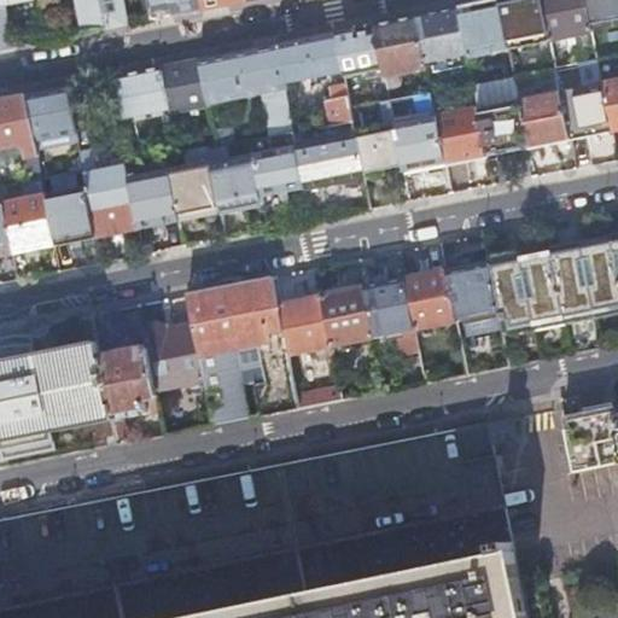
[(0,0),(0,52),(13,50),(5,7),(22,4),(39,1),(38,0),(0,0)]
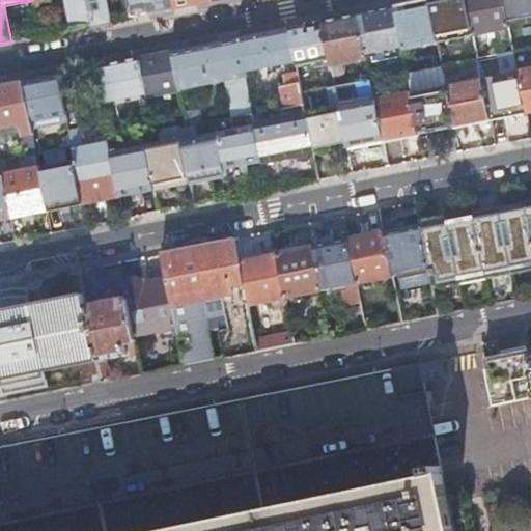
[(64,0),(71,30),(90,27),(85,0),(64,0)]
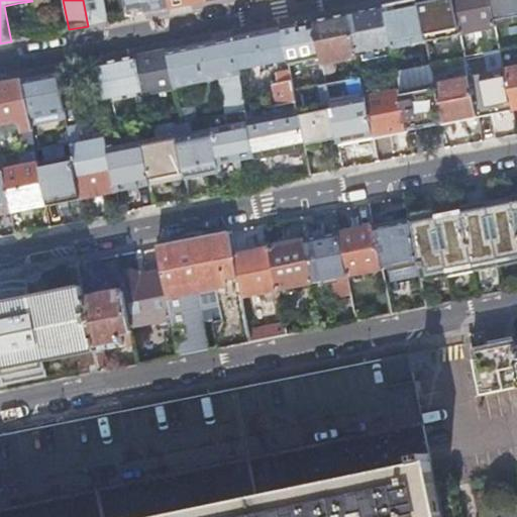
[(83,0),(88,26),(105,22),(101,0),(83,0)]
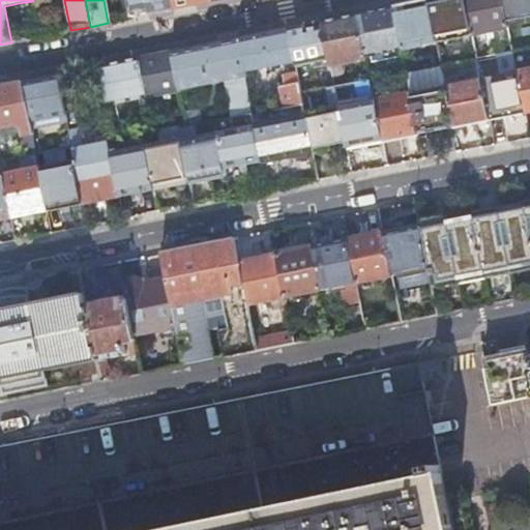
[(127,0),(130,19),(152,15),(174,10),(172,0),(127,0)]
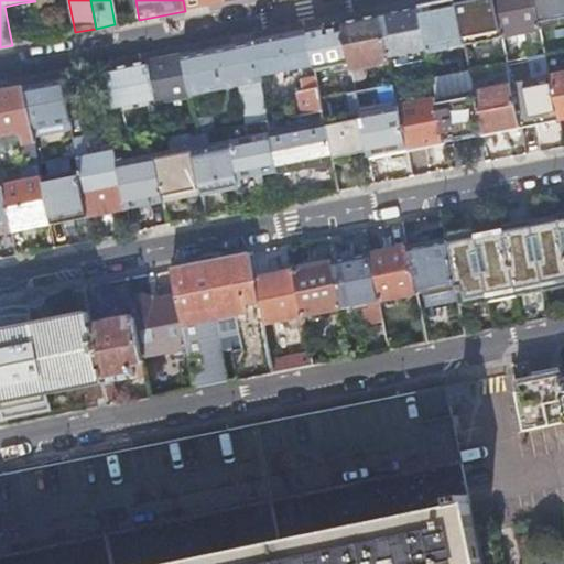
[(183,0),(185,11),(206,7),(228,2),(228,0),(183,0)]
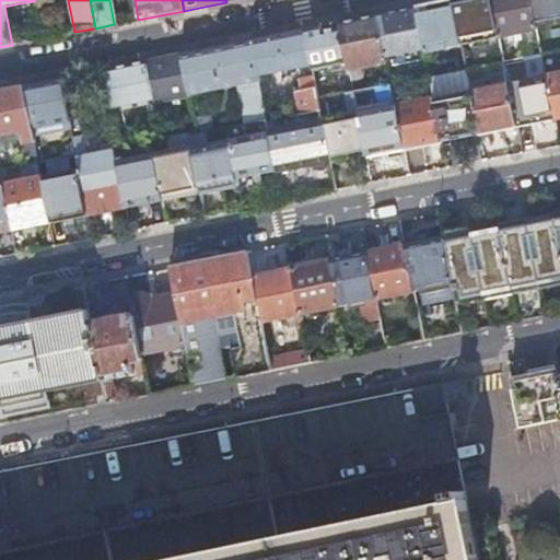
[(456,0),(451,1),(459,46),(477,43),(493,39),(498,38),(490,0),(456,0)]
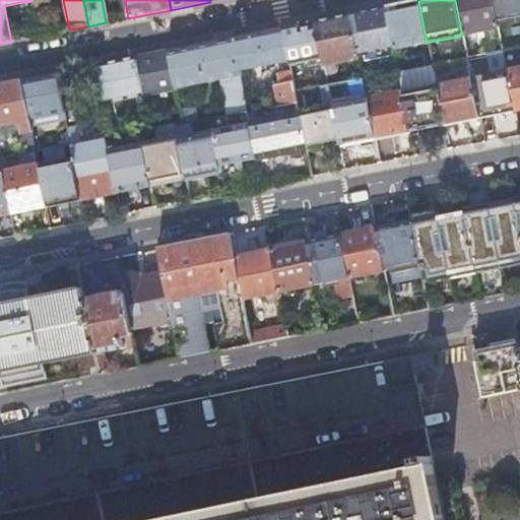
[(455,0),(462,36),(498,28),(497,27),(497,23),(491,0),(455,0)]
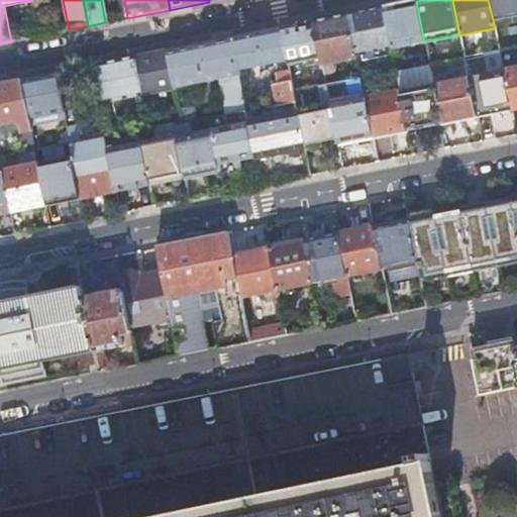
[(516,0),(488,0),(494,23),(511,19),(516,18),(516,0)]
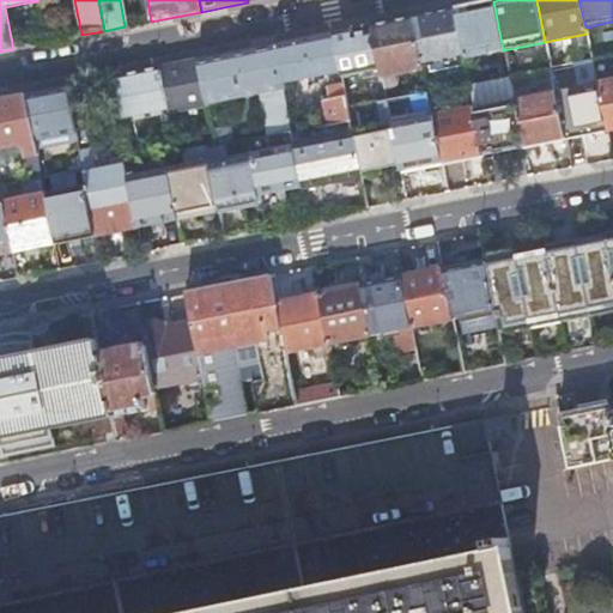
[(453,10),(462,60),(503,50),(493,1),(473,6),(453,10)]
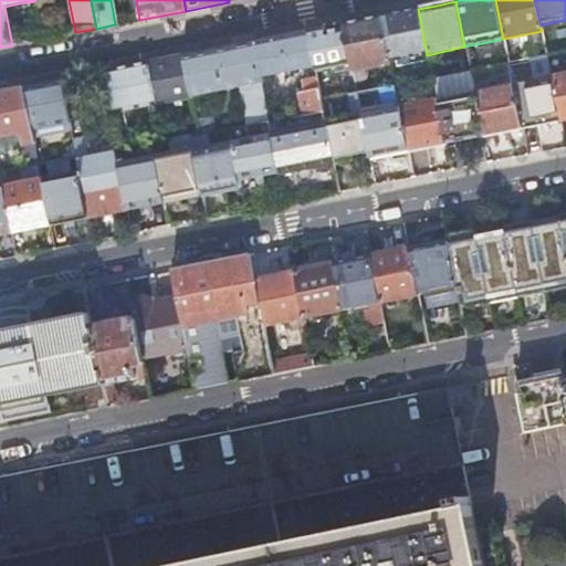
[(418,9),(399,12),(379,17),(388,63),(394,62),(396,67),(423,62),(422,56),(427,55),(418,9)]
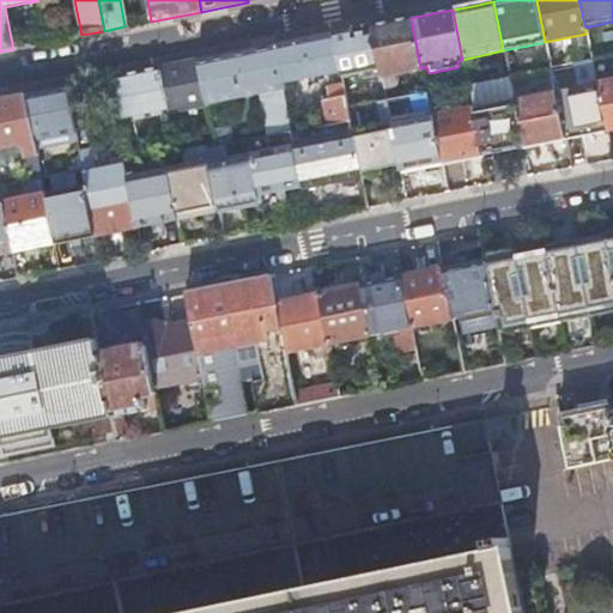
[(389,23),(370,26),(381,77),(422,68),(420,68),(411,18),(389,23)]
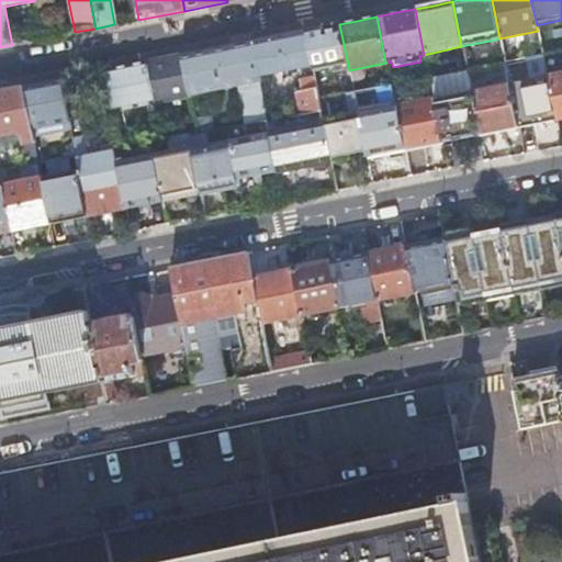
[(313,66),(314,70),(346,64),(339,29),(322,32),(321,27),(306,31),(313,66)]
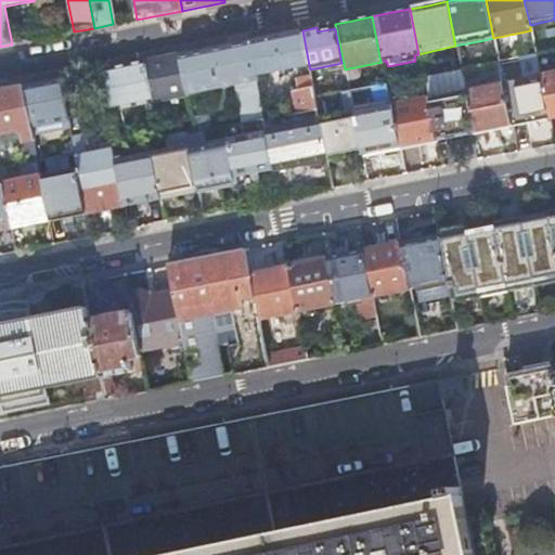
[(255,76),(309,65),(302,30),(274,36),(247,41),(255,76)]
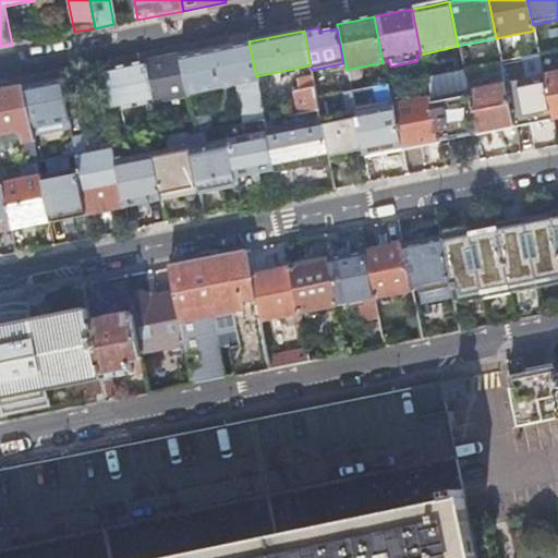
[(492,39),(475,43),(476,49),(487,47),(493,46),(492,39)]
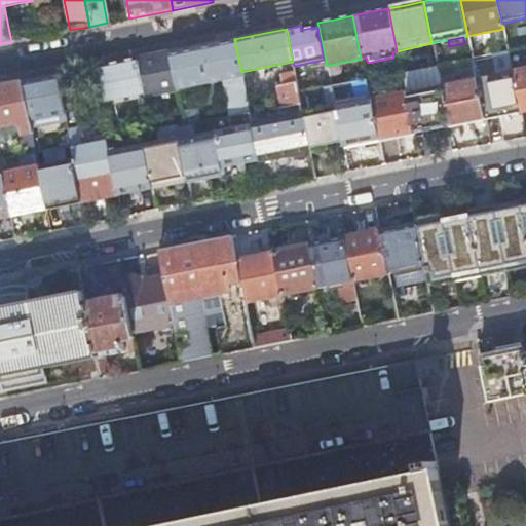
[(168,52),(177,90),(242,78),(241,72),(234,39),(192,47),(168,52)]
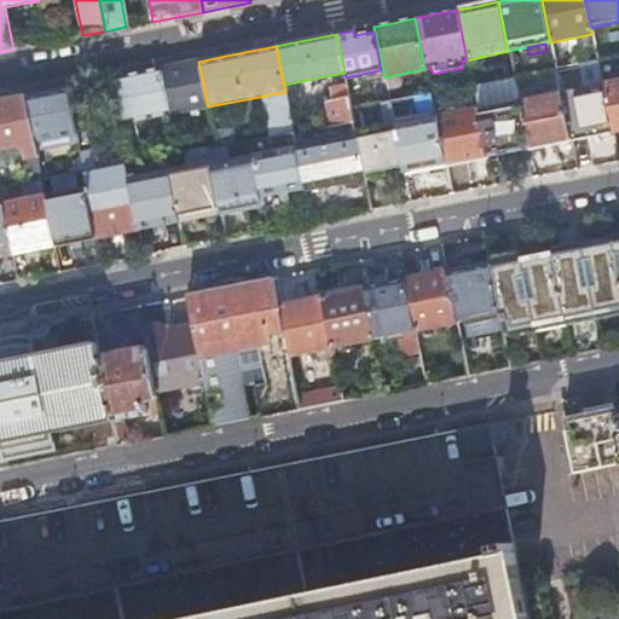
[(541,52),(545,73),(556,70),(553,51),(547,51),(541,52)]
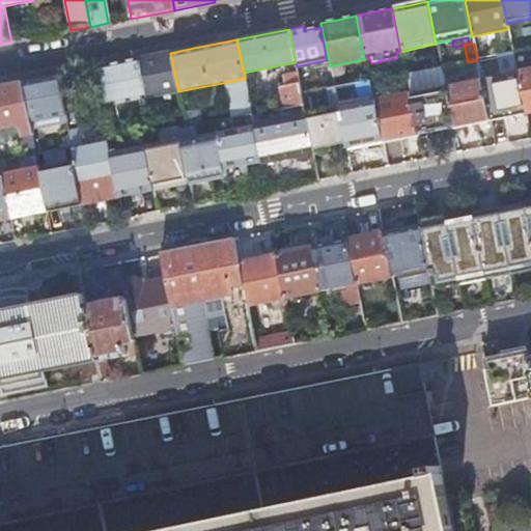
[(526,51),(513,53),(514,61),(528,59),(526,51)]
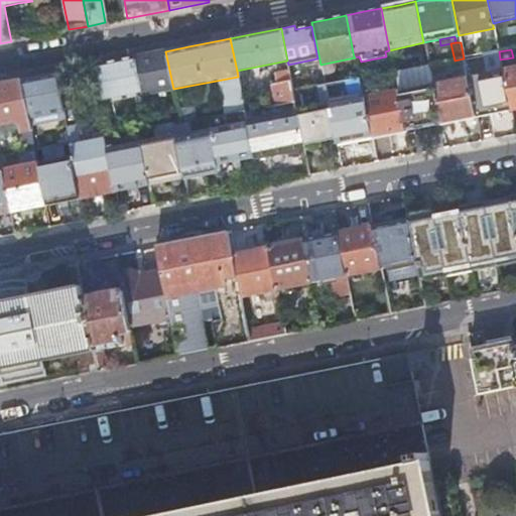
[(134,57),(141,95),(173,89),(165,51),(151,54),(134,57)]
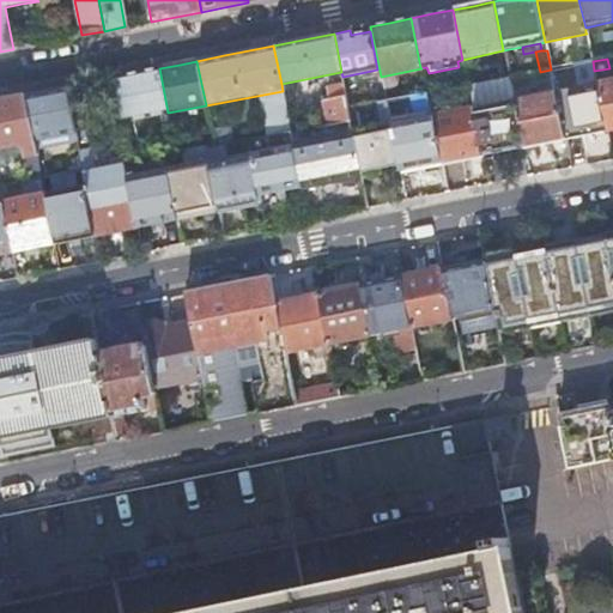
[(598,85),(594,71),(593,61),(577,65),(571,65),(577,89),(598,85)]
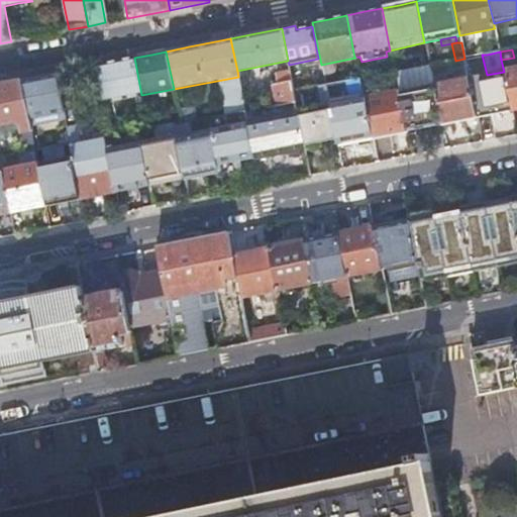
[(114,62),(97,65),(101,82),(106,109),(112,108),(111,102),(141,95),(134,58),(114,62)]
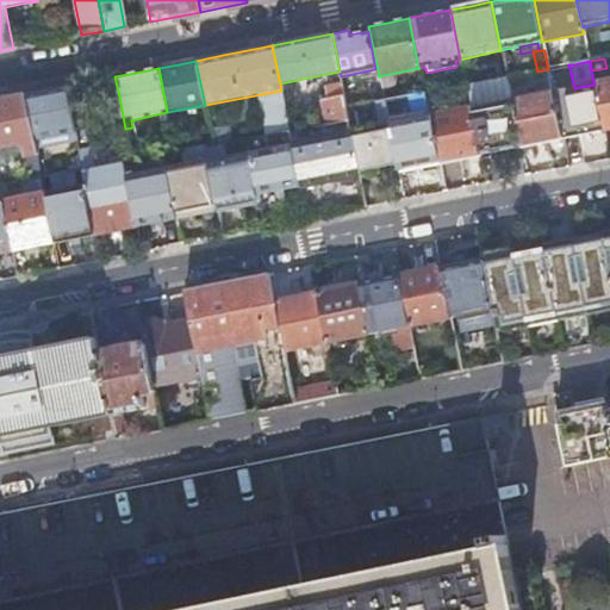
[(506,78),(465,86),(470,109),(479,155),(500,151),(521,148),(511,101),(506,78)]
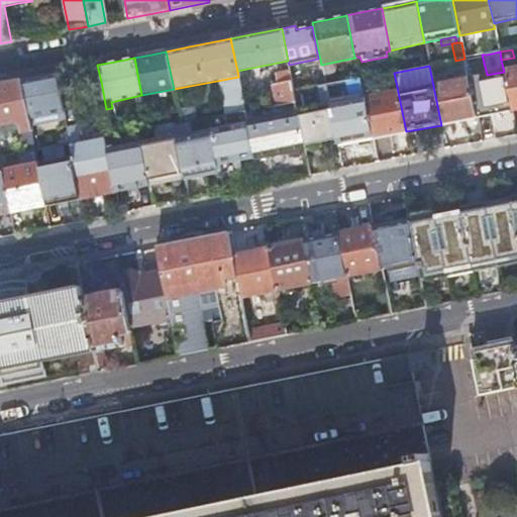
[(516,69),(504,72),(512,112),(516,110),(516,69)]
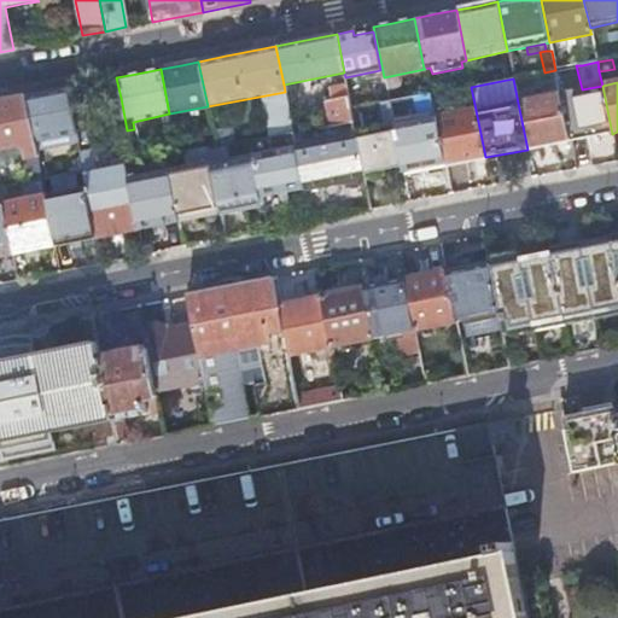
[(560,94),(570,140),(570,143),(592,138),(612,134),(602,86),(582,89),(560,94)]
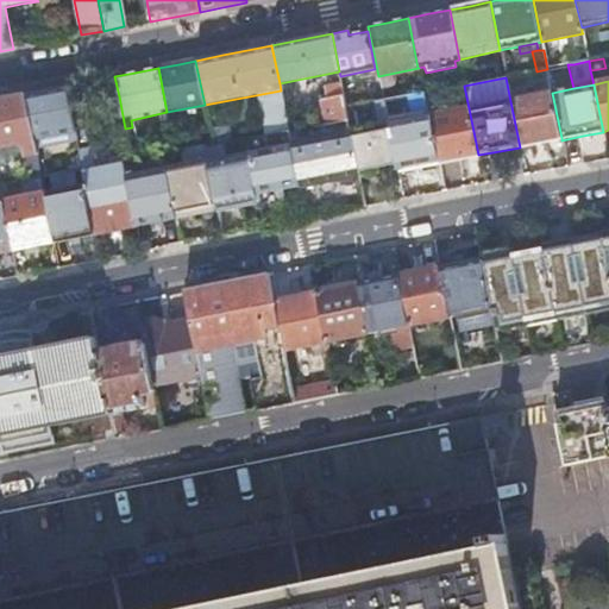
[(326,100),(344,96),(343,92),(341,86),(324,89),(326,100)]
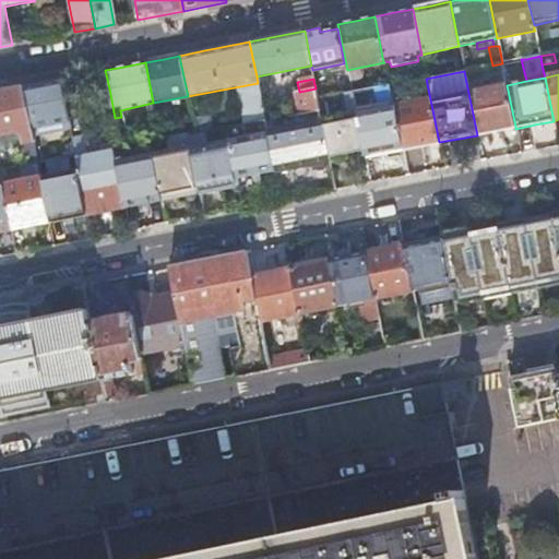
[(31,137),(47,133),(69,129),(62,97),(59,80),(39,83),(21,87),(31,137)]
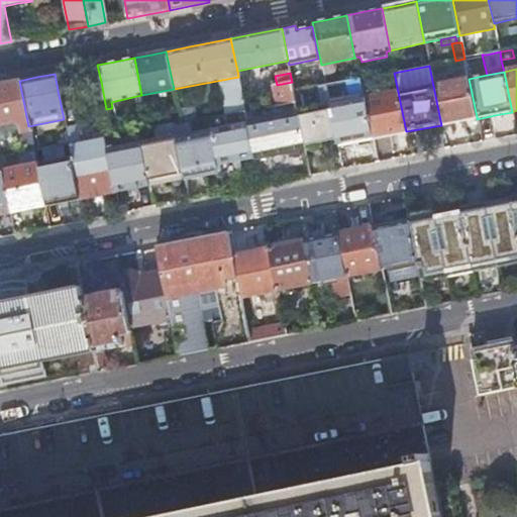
[(291,78),(292,82),(293,91),(305,89),(302,76),(291,78)]
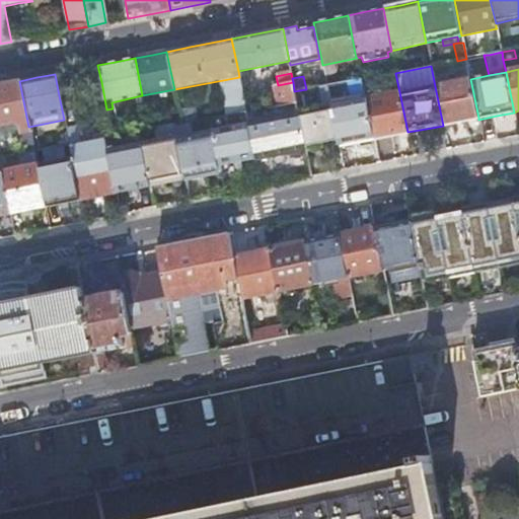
[(348,82),(352,102),(330,106),(339,146),(356,143),(373,140),(365,99),(361,79),(348,82)]
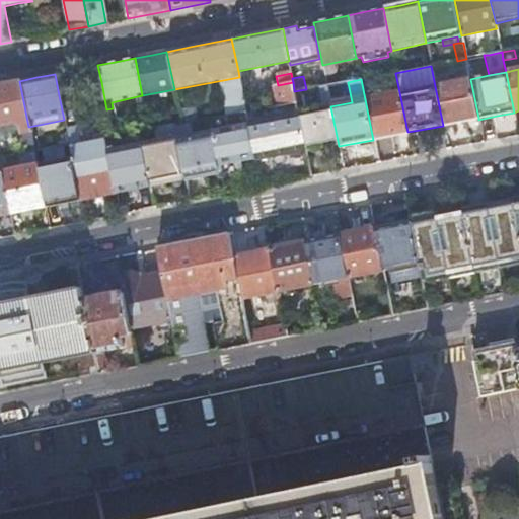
[(435,86),(443,126),(461,122),(478,118),(470,79),(435,86)]
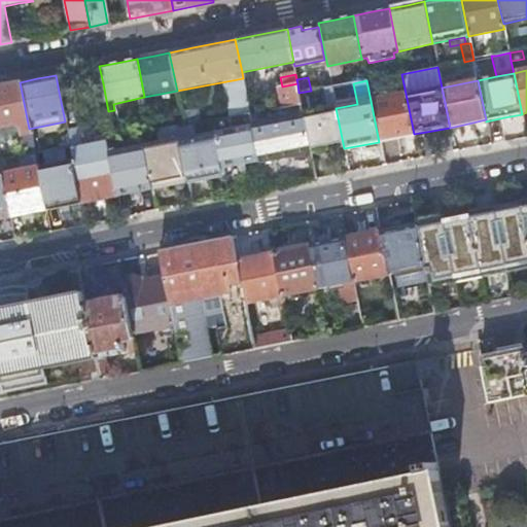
[(2,85),(0,85),(0,128),(15,125),(20,131),(25,155),(34,154),(31,136),(29,129),(20,82),(2,85)]
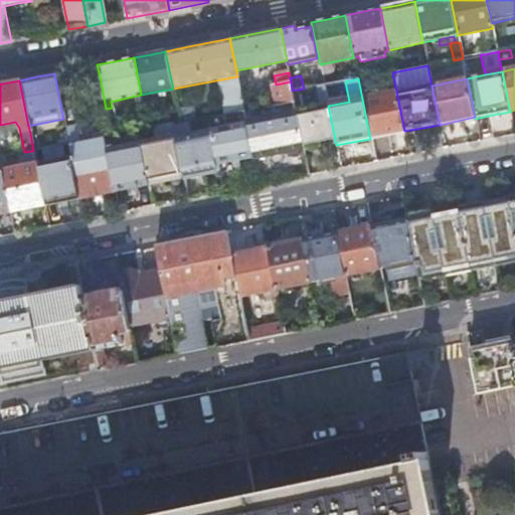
[(271,86),(275,106),(294,102),(292,91),(291,81),(276,84),(271,86)]
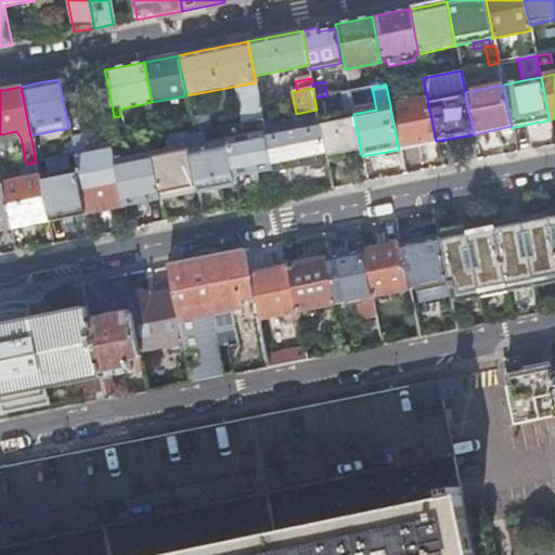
[(345,115),(319,120),(326,159),(327,164),(346,159),(362,156),(353,114),(349,92),(349,91),(340,92),(345,115)]
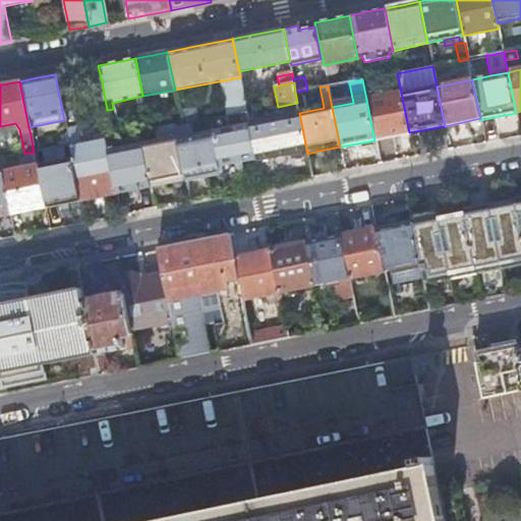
[(366,100),(374,140),(392,136),(409,132),(401,93),(366,100)]
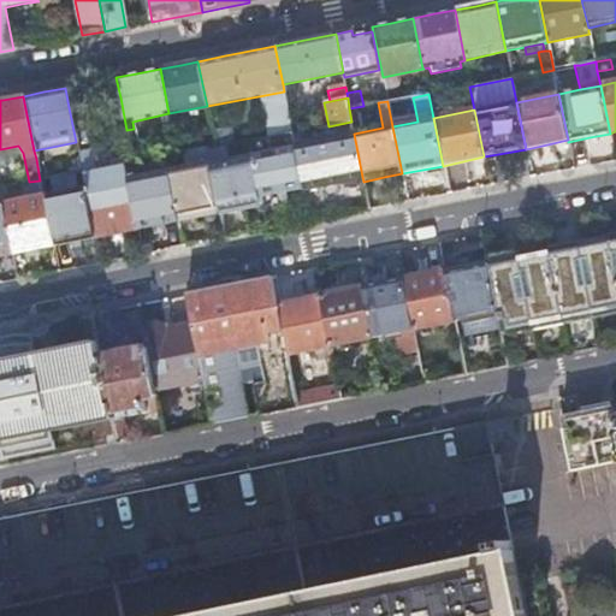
[(309,130),(291,134),(292,140),(294,146),(295,146),(303,189),(326,184),(350,179),(362,177),(354,134),(351,122),(329,126),(325,126),(327,138),(312,142),(309,130)]
